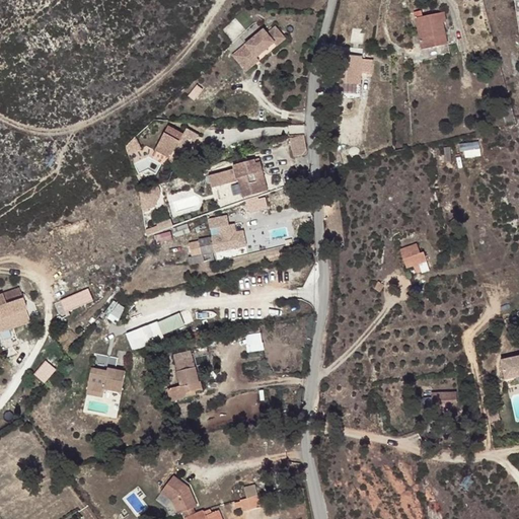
[(422,11),(414,13),(422,51),(448,45),(444,23),(447,22),(445,12),(423,17),(422,11)]
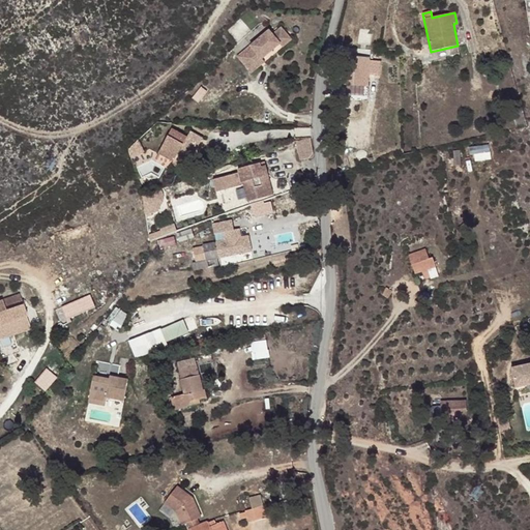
[(284,32),(282,25),(271,29),(273,34),(284,32)]
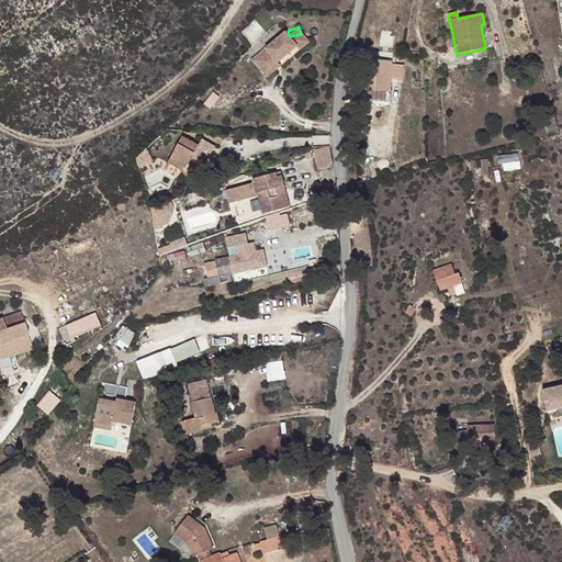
[(281,34),(247,58),(262,76),(274,66),(293,51),(281,34)]
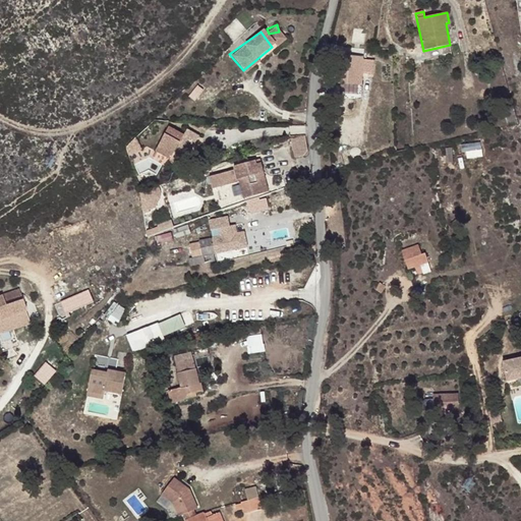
[(337,61),(336,80),(351,80),(351,92),(361,93),(362,72),(358,71),(359,62),(337,61)]
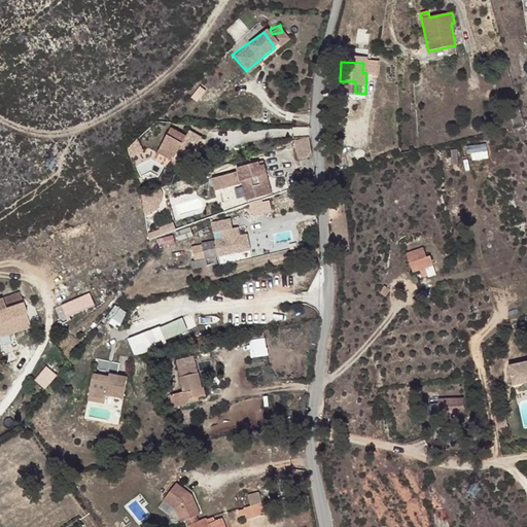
[(355,81),(340,81),(339,92),(355,93),(355,81)]
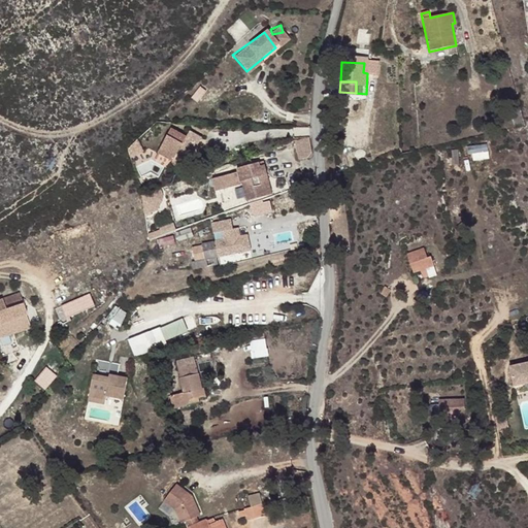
[(203,93),(198,89),(187,99),(192,104),(203,93)]
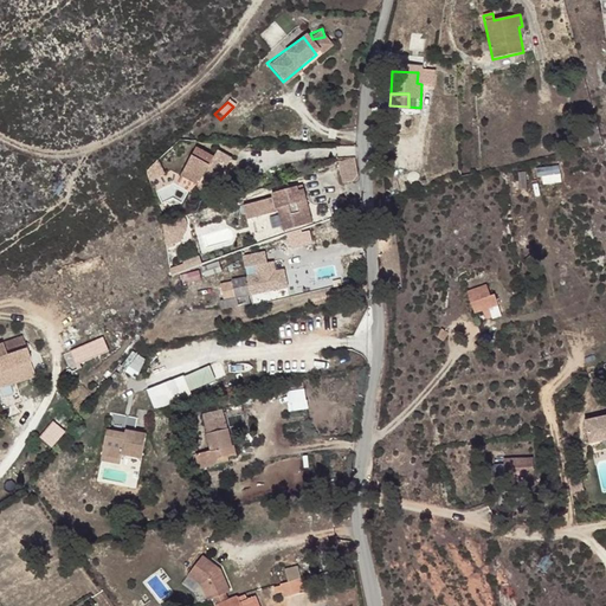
[(201,149),(188,167),(201,178),(198,185),(204,189),(212,179),(213,180),(224,163),(223,162),(219,160),(210,152),(208,154),(201,149)]
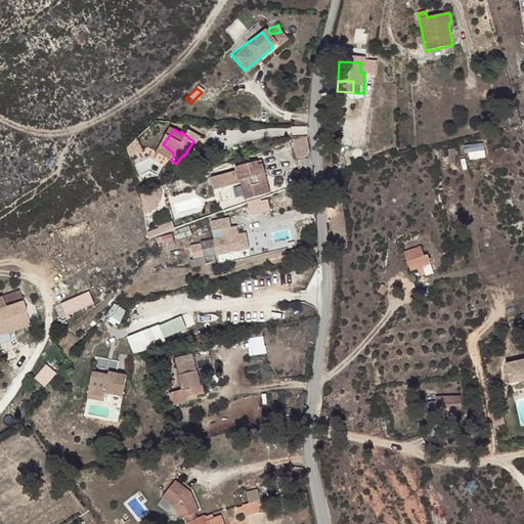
[(306,135),(292,140),(294,159),(303,158),(307,153),(307,143),(306,135)]
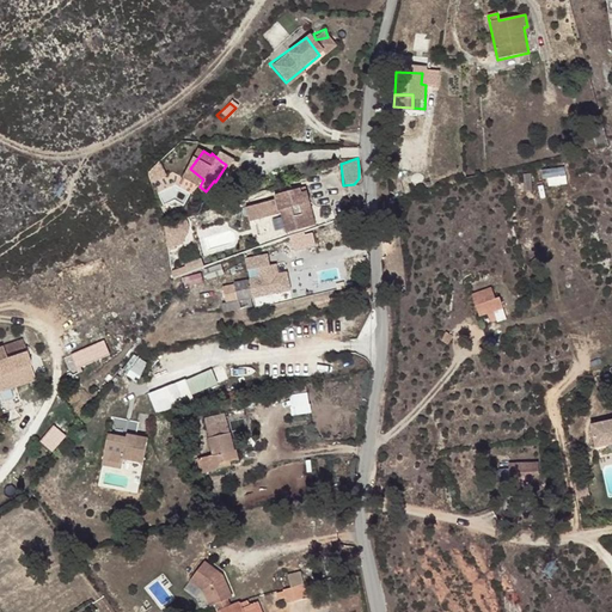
[(160,164),(150,175),(152,183),(167,176),(160,164)]
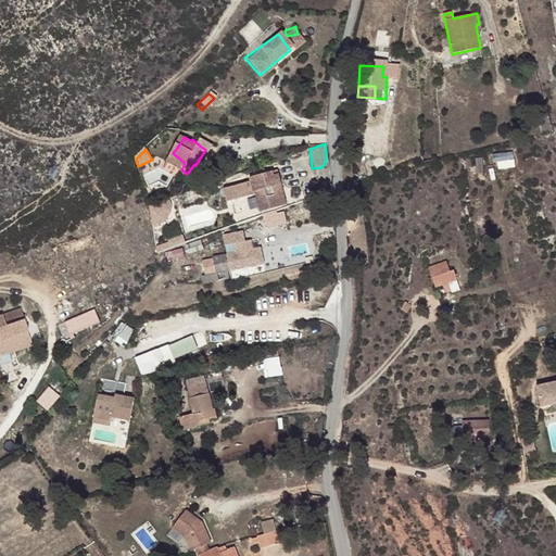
[(210,153),(205,150),(196,165),(199,167),(210,153)]
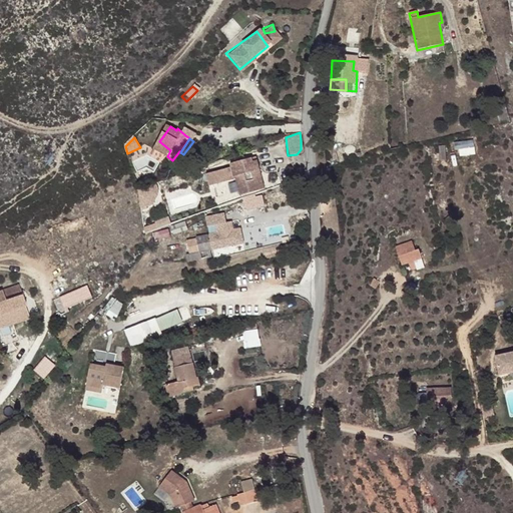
[(170,150),(159,141),(155,146),(167,156),(170,150)]
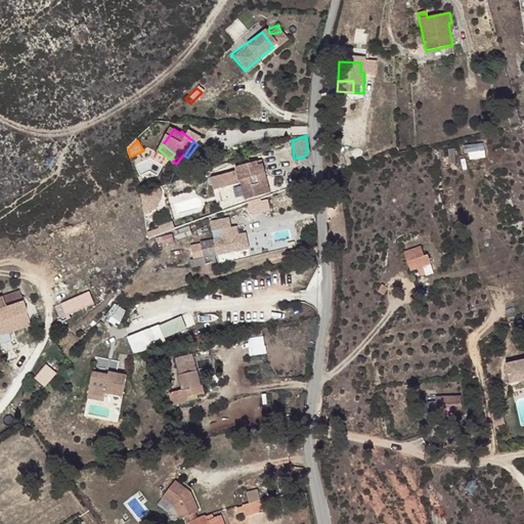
[(270,192),(264,175),(260,165),(258,166),(257,164),(255,163),(250,165),(252,168),(235,174),(210,183),(214,193),(239,185),(245,201),(270,192)]
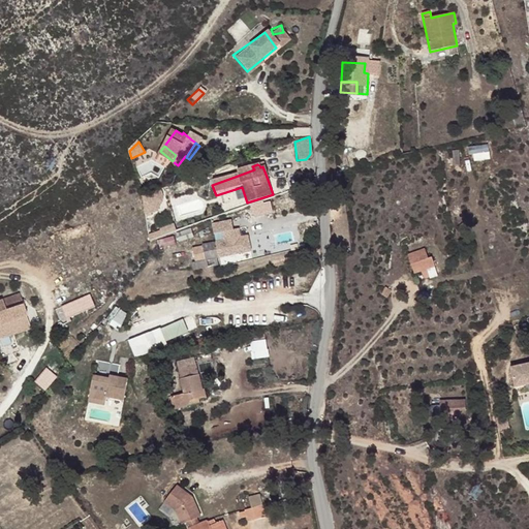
[(229,228),(226,221),(213,224),(215,232),(229,228)]
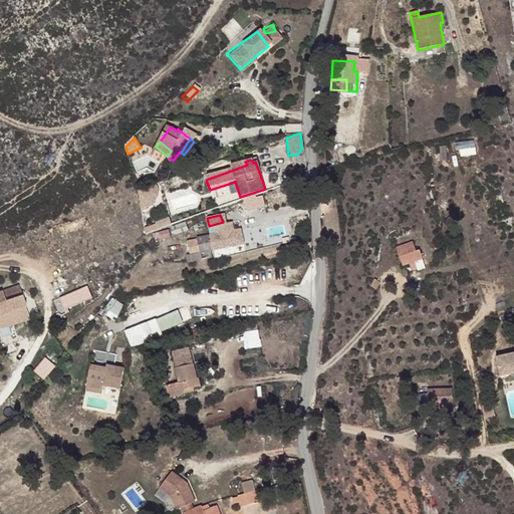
[(234,248),(231,234),(186,243),(189,257),(234,248)]
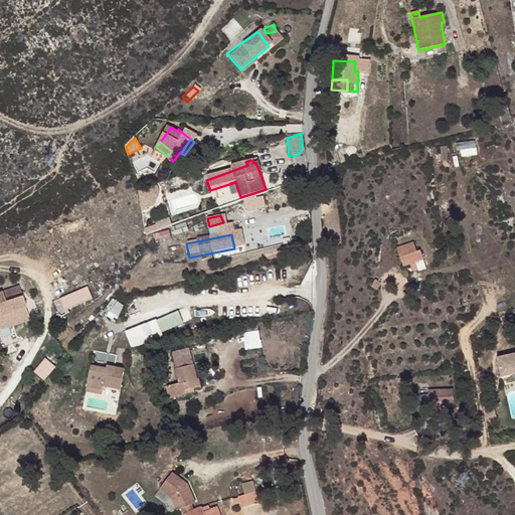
[(398,245),(403,267),(411,265),(412,272),(426,268),(421,247),(417,248),(415,241),(398,245)]
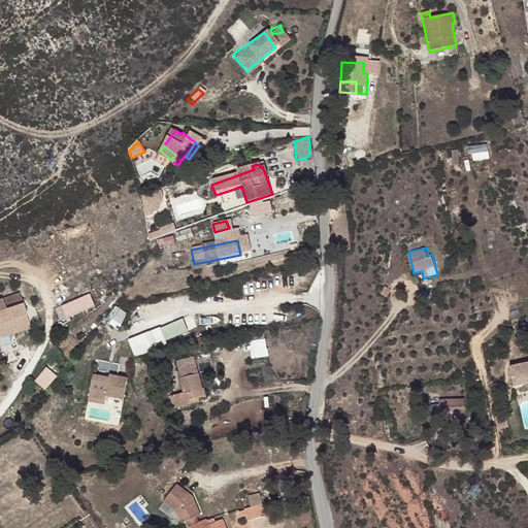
[(91,292),(60,305),(66,319),(96,305),(91,292)]
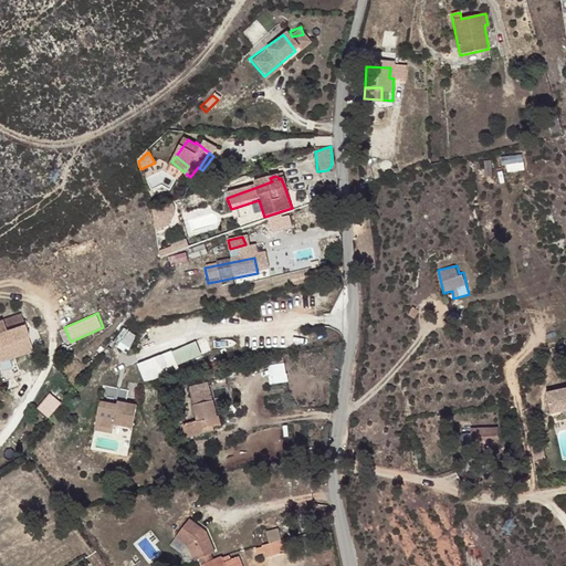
[(0,321),(0,347),(30,338),(25,325),(7,331),(2,320),(0,321)]
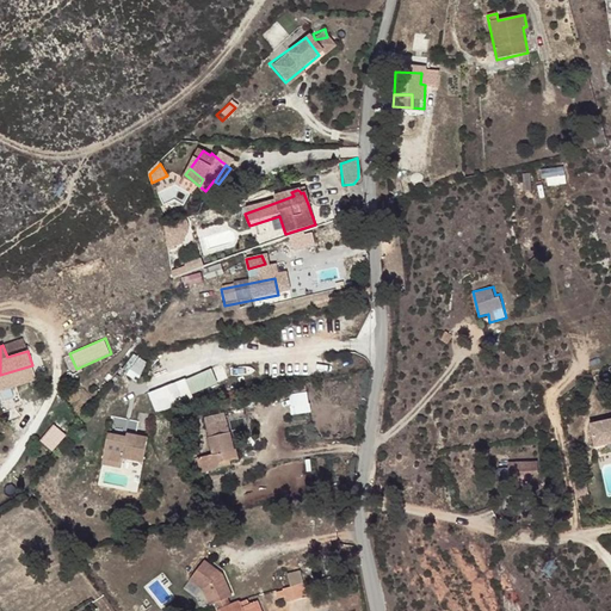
[(214,381),(208,364),(179,375),(185,390),(214,381)]
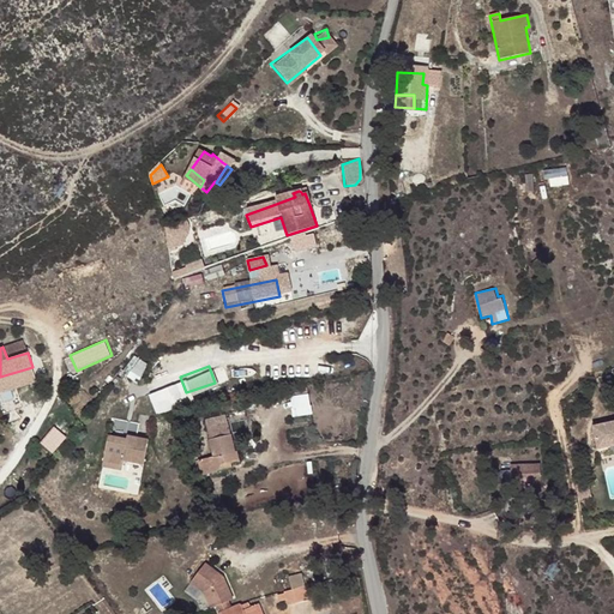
[(289,396),(292,416),(312,414),(309,393),(289,396)]
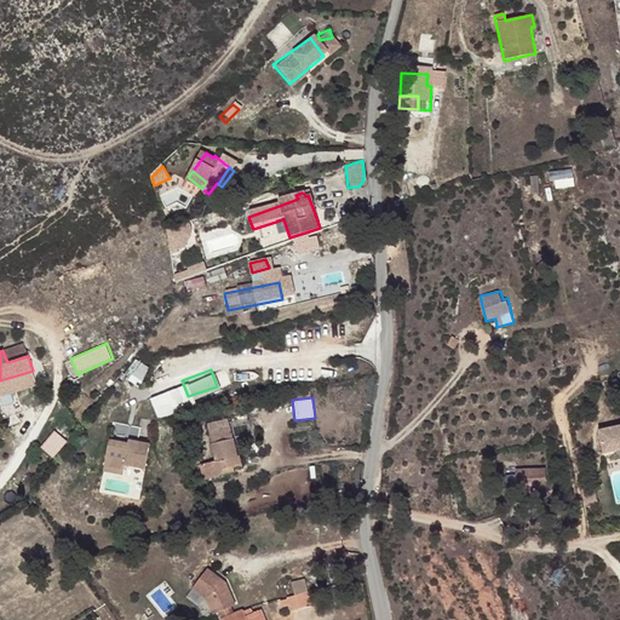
[(619,413),(592,418),(596,441),(619,436),(619,413)]
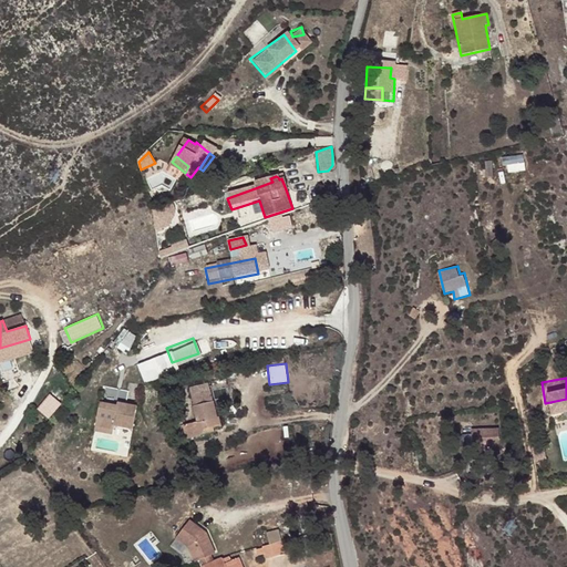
[(208,431),(220,429),(225,426),(223,416),(218,418),(210,384),(203,387),(204,391),(189,394),(197,423),(183,426),(186,442),(210,436),(208,431)]
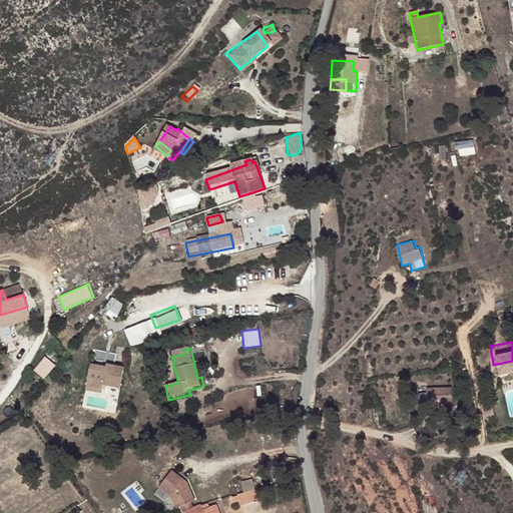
[(46,355),(34,369),(44,378),(57,364),(46,355)]
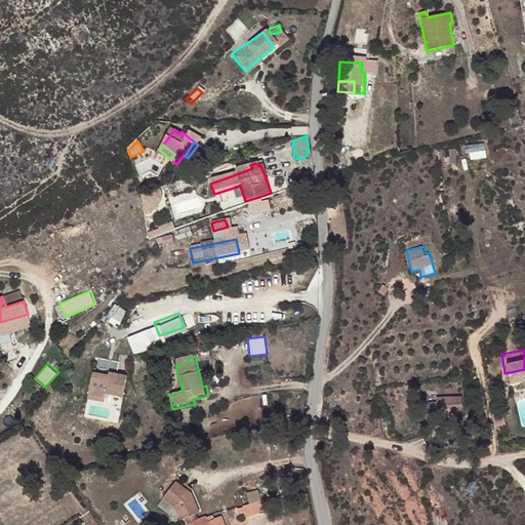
[(92,372),(88,396),(105,399),(106,395),(123,398),(127,375),(109,372),(109,375),(92,372)]
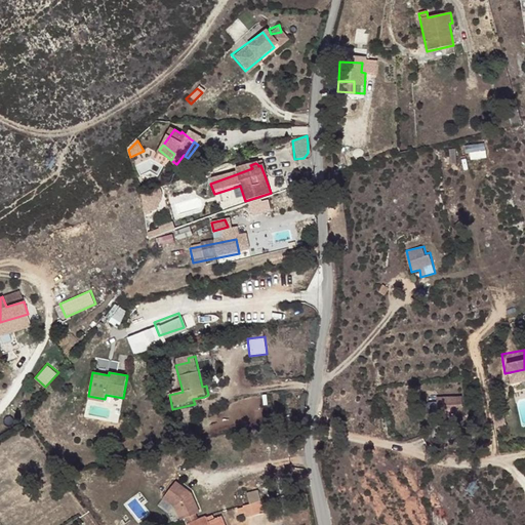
[(446,398),(448,412),(457,411),(458,405),(465,404),(463,396),(446,398)]
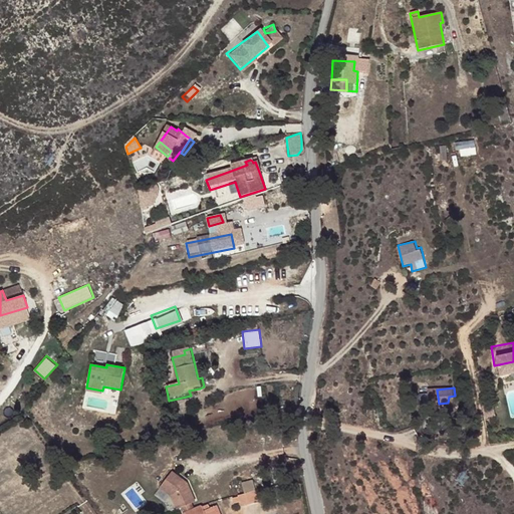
[(256,491),(238,496),(240,506),(258,502),(256,491)]
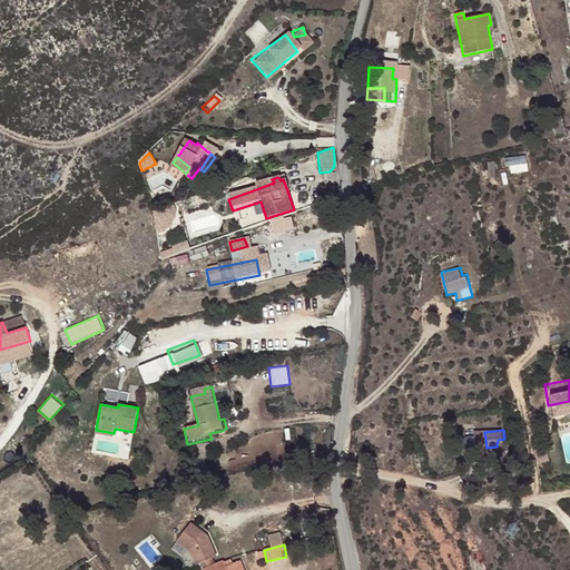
[(243,569),(241,560),(231,563),(231,562),(225,563),(225,561),(202,569),(243,569)]
